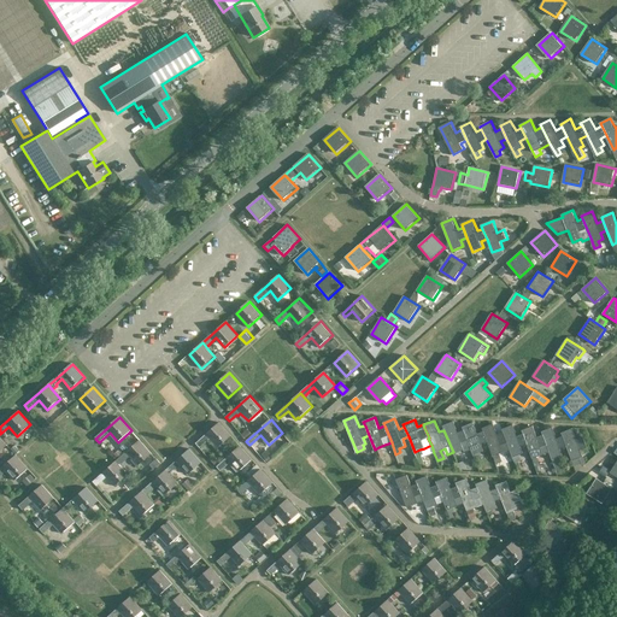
[(199,448),(210,439),(217,447),(231,435),(219,422),(195,444),(199,448)]
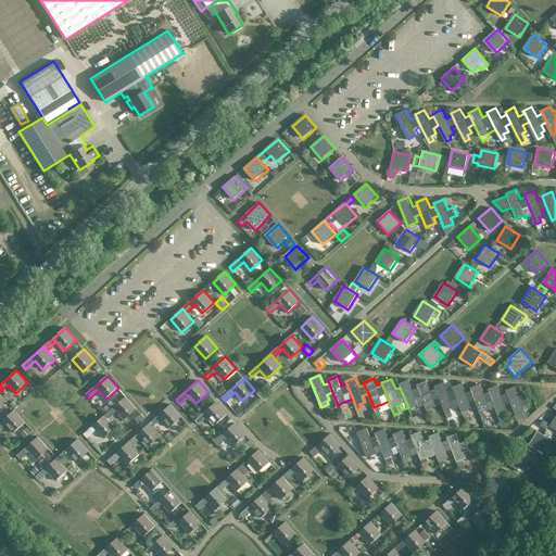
[(399,384),(400,388),(408,407),(408,409),(418,405),(419,407),(425,405),(418,388),(414,390),(409,380),(399,384)]
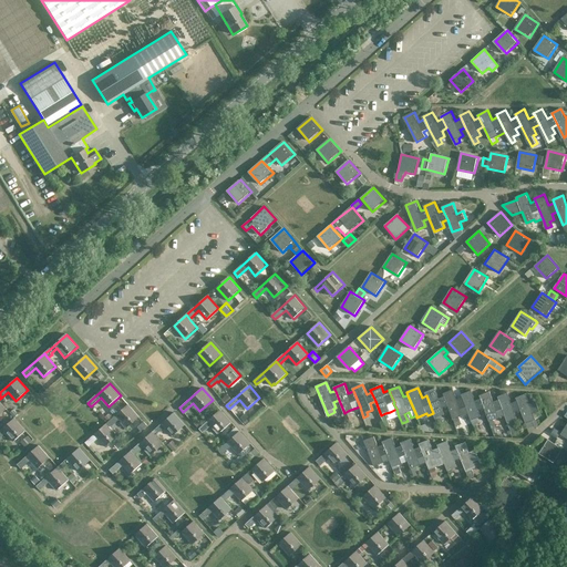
[(425,393),(426,395),(433,413),(436,422),(441,420),(440,416),(445,414),(443,409),(449,406),(444,397),(440,399),(435,389),(425,393)]
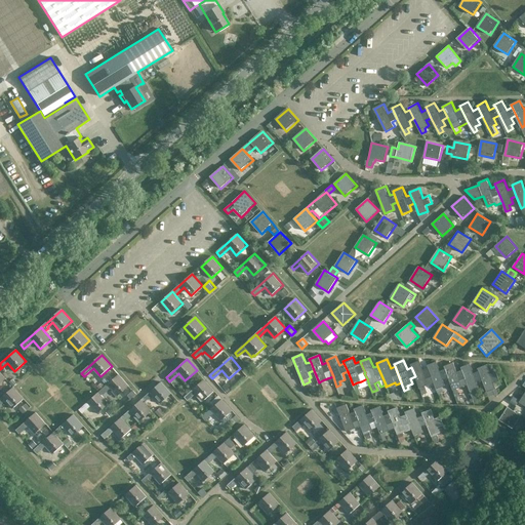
[(410,365),(411,367),(415,376),(419,389),(434,382),(428,369),(423,370),(420,361),(410,365)]
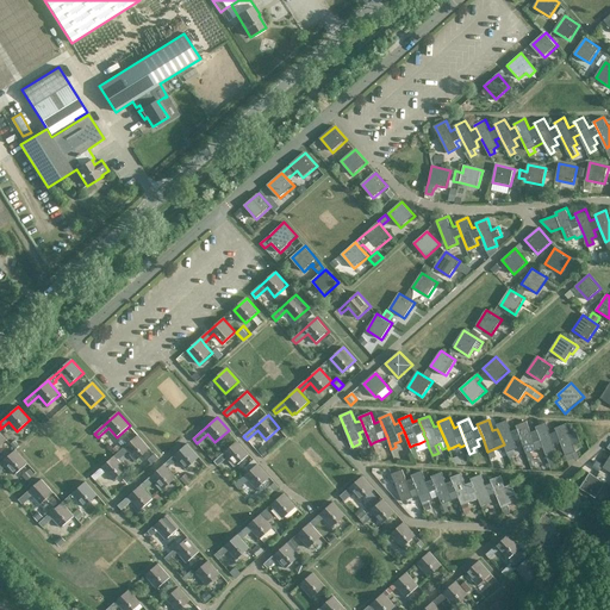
[(508,421),(496,425),(497,429),(504,444),(506,453),(509,458),(515,455),(512,450),(517,448),(515,441),(521,439),(517,429),(512,431),(508,421)]
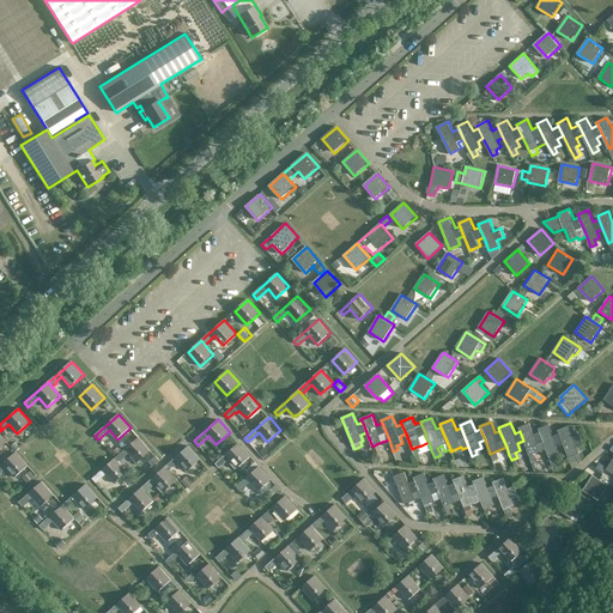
[(529,424),(519,429),(520,431),(523,441),(530,460),(534,468),(539,467),(535,457),(534,454),(540,451),(546,449),(539,432),(534,435),(529,424)]
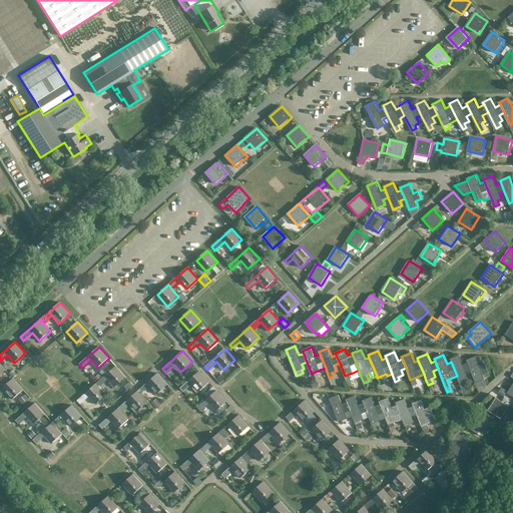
[(450,360),(451,362),(457,376),(460,383),(468,379),(466,373),(471,371),(468,363),(464,365),(460,356),(450,360)]
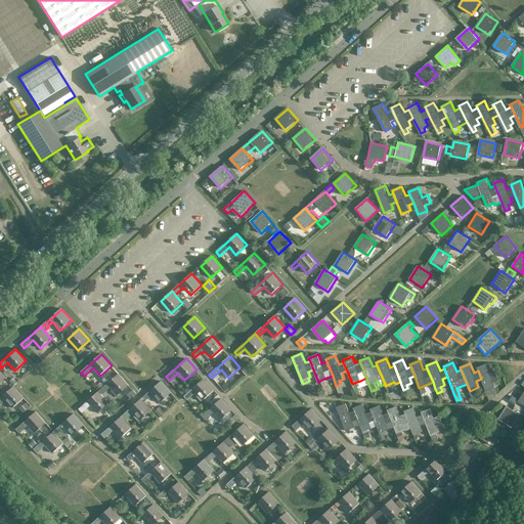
[(477,367),(478,370),(481,379),(487,394),(491,393),(490,390),(495,388),(492,382),(498,380),(495,372),(490,374),(486,364),(477,367)]
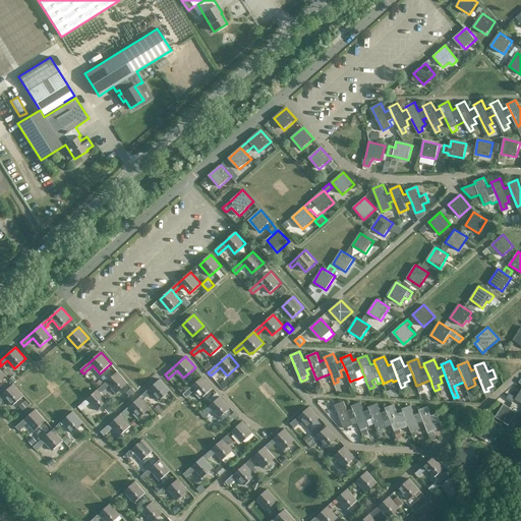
[(117,371),(98,389),(101,392),(109,386),(111,388),(110,388),(115,394),(127,383),(117,371)]
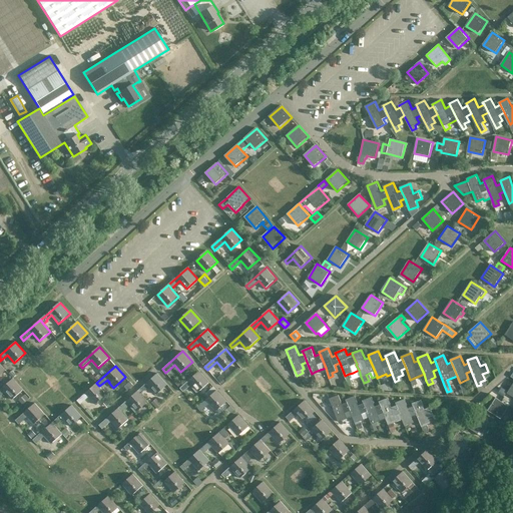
[(188,381),(179,389),(182,392),(191,385),(192,386),(191,387),(196,393),(198,391),(198,392),(209,382),(199,371),(188,381)]
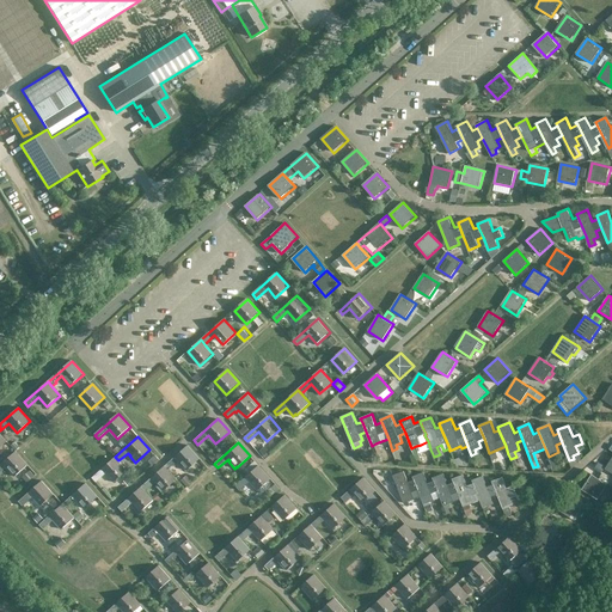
[(176,457),(165,466),(169,470),(178,460),(187,470),(200,458),(189,445),(176,457)]
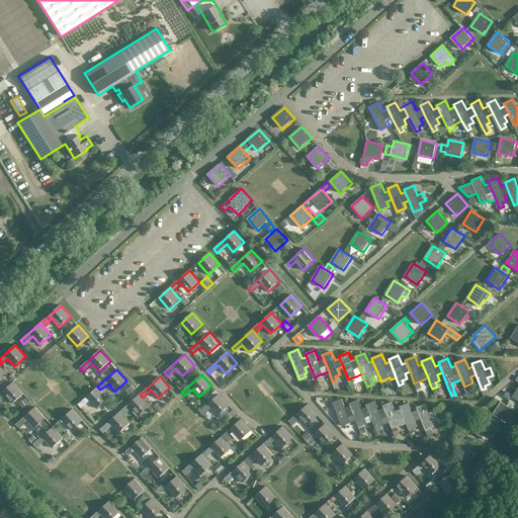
[(317,386),(323,384),(320,376),(314,378),(317,386)]
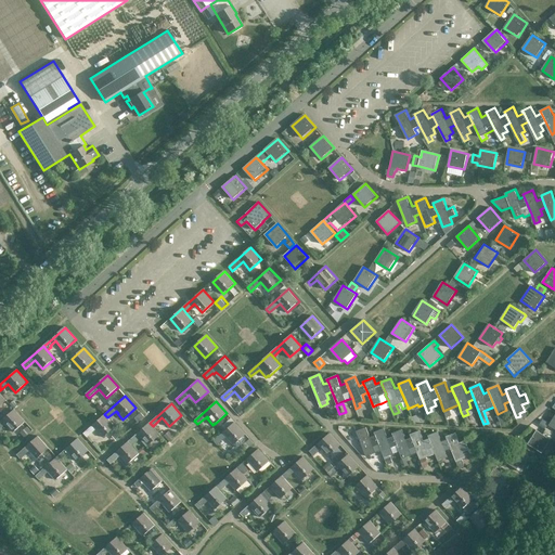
[(14,409),(2,420),(0,422),(0,428),(5,424),(13,433),(26,422),(14,409)]
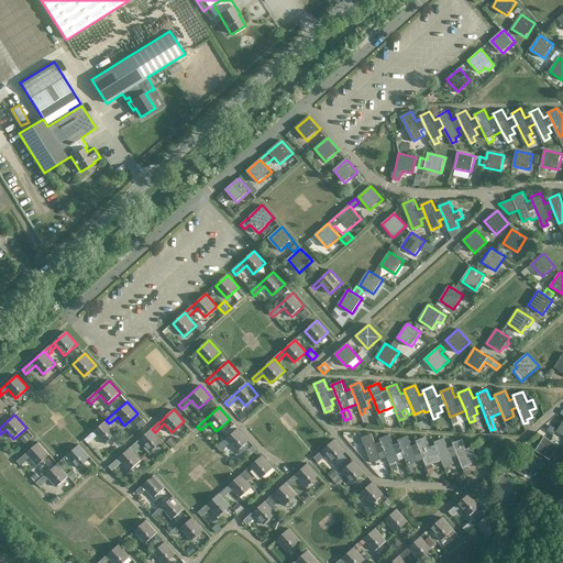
[(146,422),(142,419),(136,424),(140,428),(146,422)]
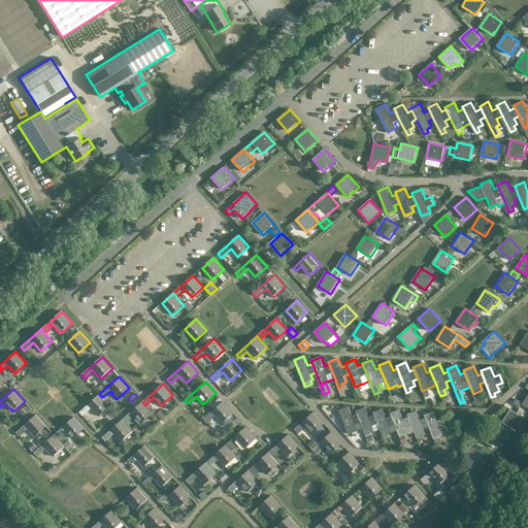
[(83,417),(92,408),(98,417),(109,406),(100,395),(79,413),(83,417)]
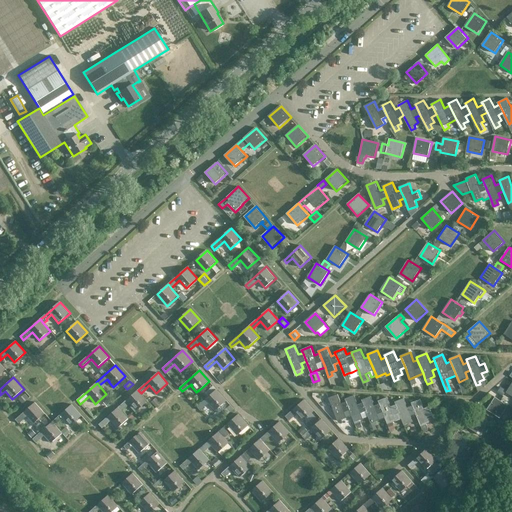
[(502,396),(506,389),(500,385),(496,392),(502,396)]
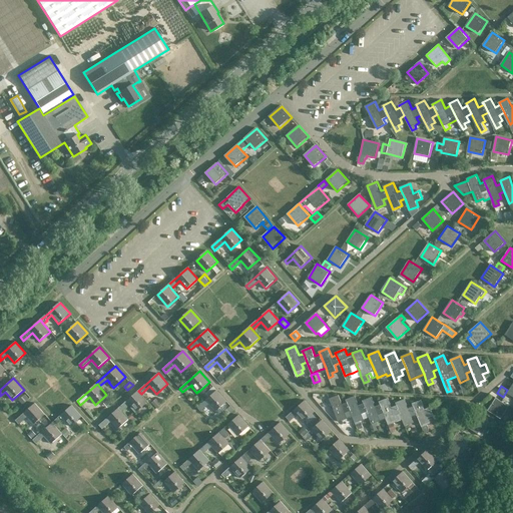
[(205,400),(197,408),(200,412),(209,404),(215,411),(226,401),(217,390),(207,398),(205,400)]
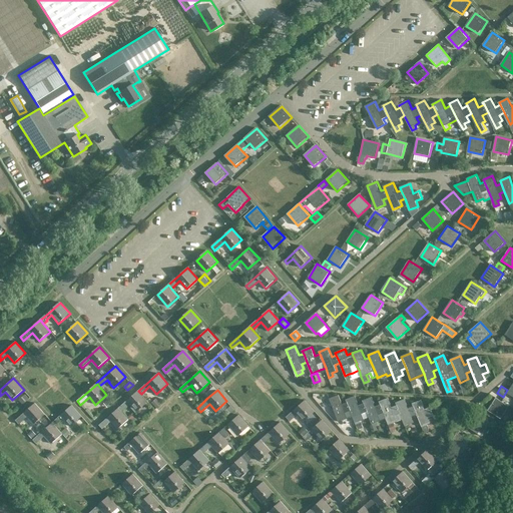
[(119,408),(122,411),(130,404),(137,411),(148,402),(138,391),(119,408)]
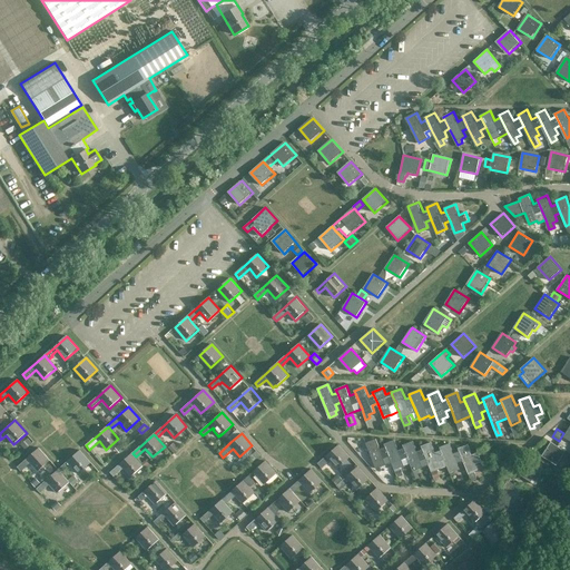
[(376,439),(366,443),(377,472),(382,471),(381,468),(386,464),(392,463),(385,448),(381,449),(376,439)]
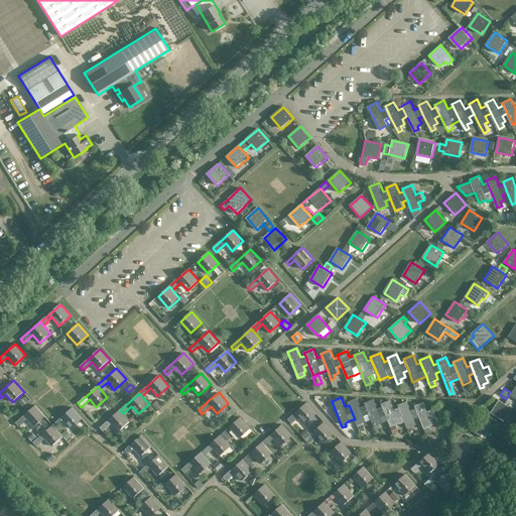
[(358,398),(348,402),(349,405),(355,419),(357,425),(360,432),(365,430),(362,423),(366,421),(371,419),(366,405),(361,407),(358,398)]
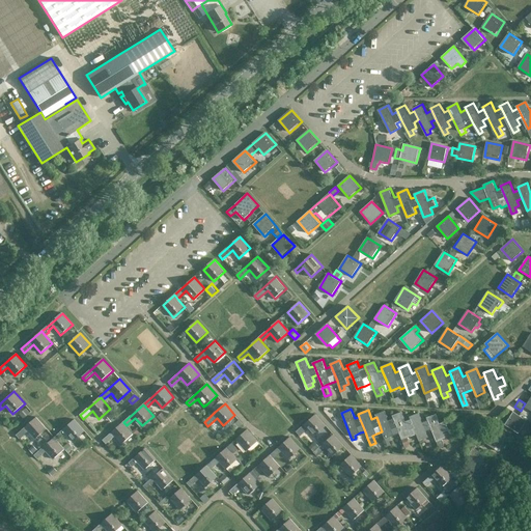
[(391,441),(389,437),(394,436),(399,434),(393,419),(389,420),(385,411),(375,415),(376,417),(382,431),(385,439),(388,446),(390,445),(389,442),(391,441)]
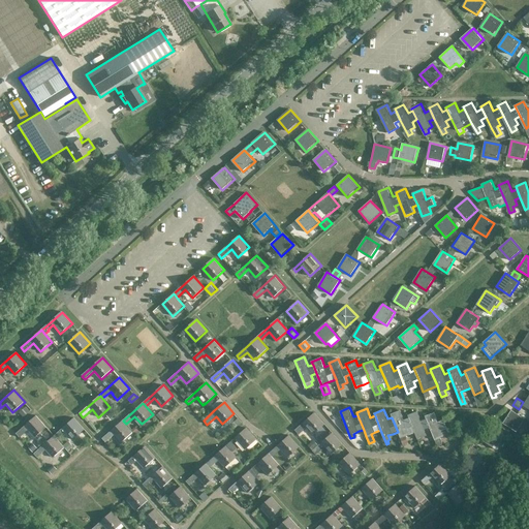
[(400,410),(391,414),(392,417),(398,432),(401,438),(404,445),(409,443),(406,436),(414,432),(409,417),(404,419),(400,410)]
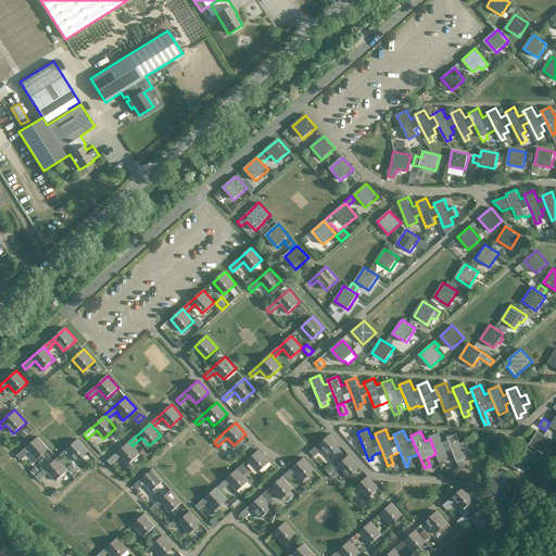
[(553,440),(551,439),(553,437),(545,432),(543,434),(539,431),(529,445),(543,454),(553,440)]
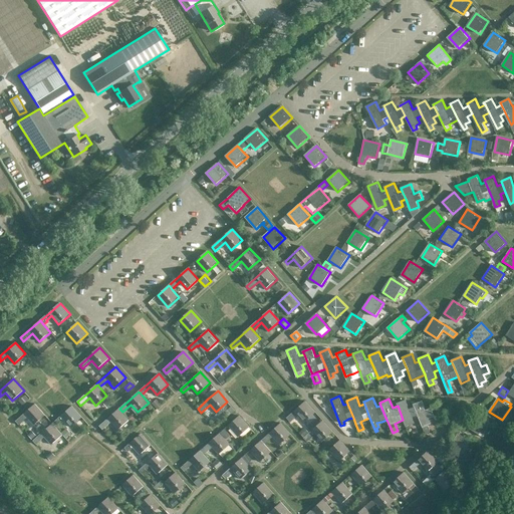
[(413,417),(418,415),(415,407),(410,409),(406,400),(397,404),(398,406),(403,420),(407,430),(411,428),(410,425),(415,423),(413,417)]
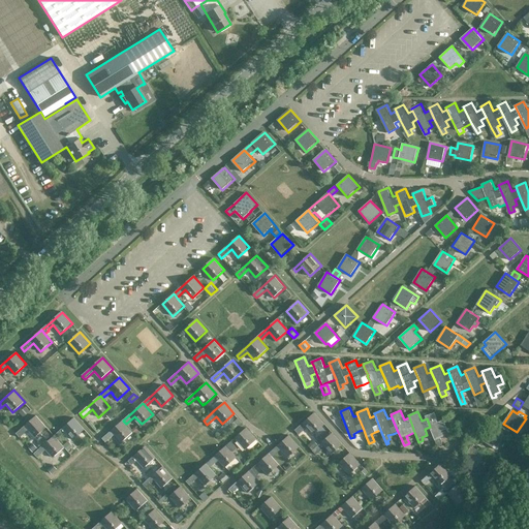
[(303,423),(294,430),(299,434),(307,427),(313,435),(324,425),(315,412),(303,423)]
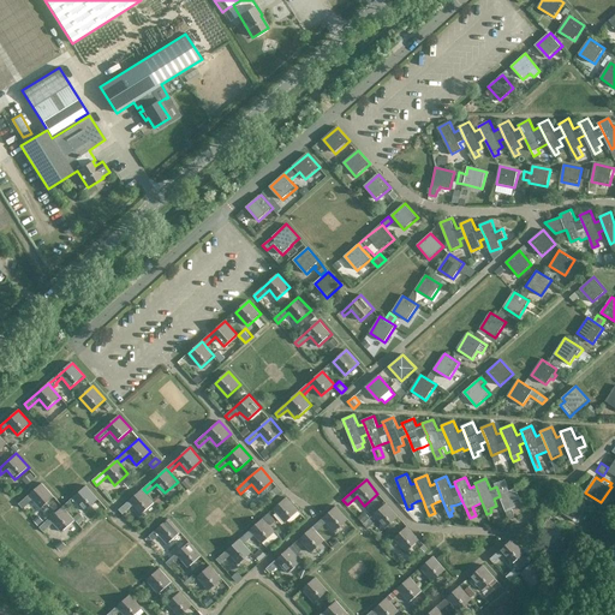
[(513,518),(512,513),(511,509),(517,507),(513,500),(520,497),(517,488),(509,490),(506,479),(494,483),(496,487),(500,496),(507,515),(508,520),(513,518)]
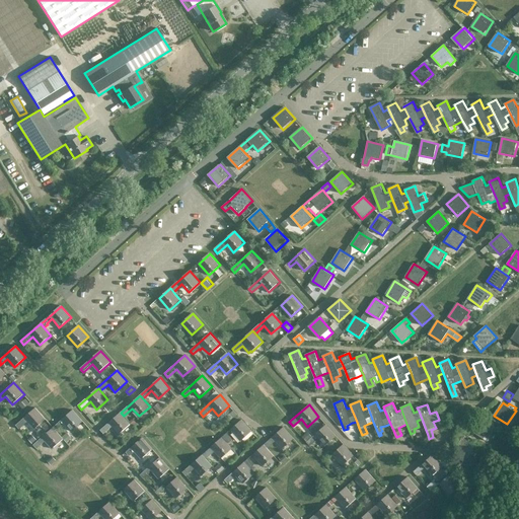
[(18,429),(27,422),(34,430),(47,419),(36,408),(16,426),(18,429)]
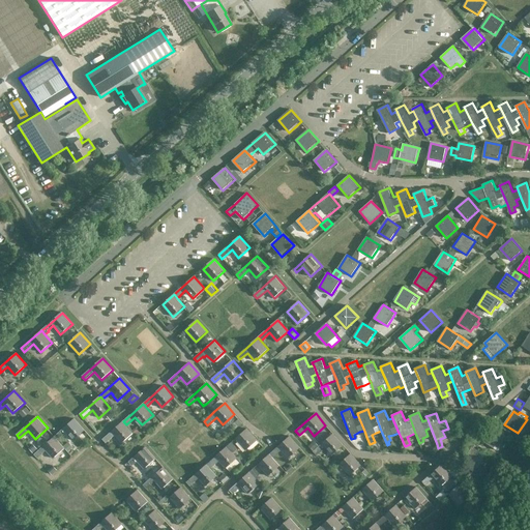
[(55,436),(58,439),(66,432),(74,440),(85,430),(75,418),(55,436)]
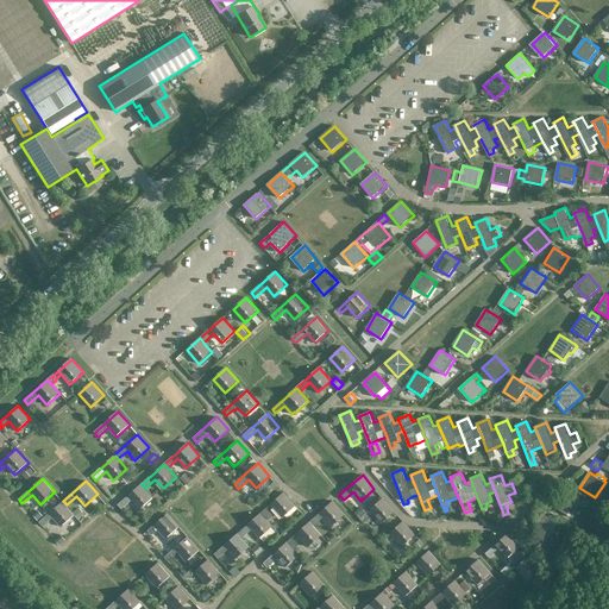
[(270,493),(277,487),(274,482),(267,488),(270,493)]
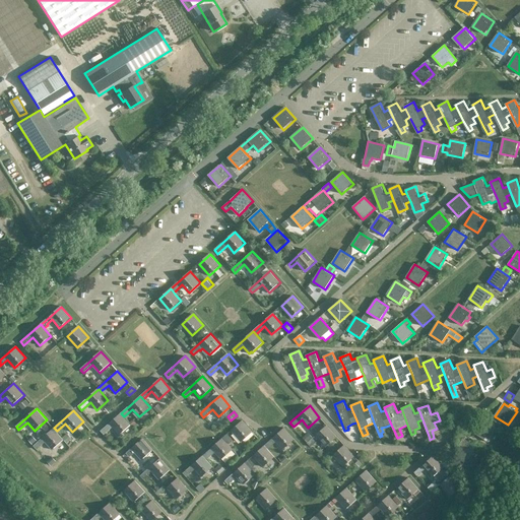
[(104,435),(112,427),(119,435),(130,425),(124,416),(121,413),(101,432),(104,435)]
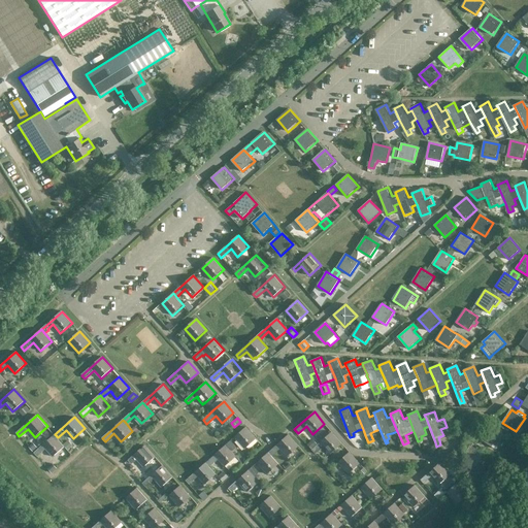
[(244,449),(257,438),(246,427),(234,437),(244,449)]
